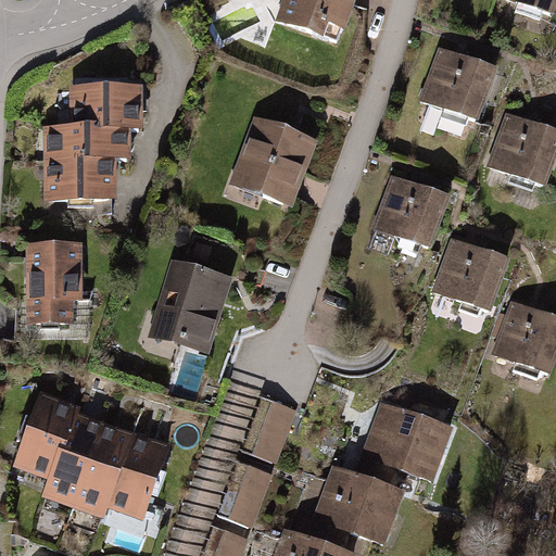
[(340,43),(356,0),(283,0),(277,20),(340,43)]
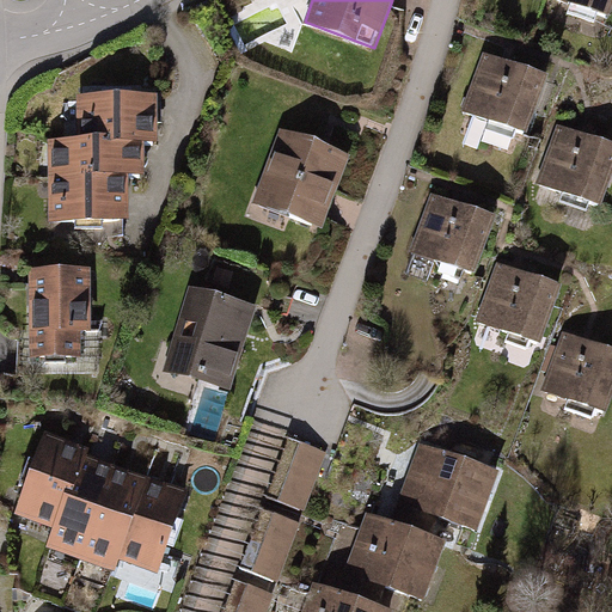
[(611,0),(560,0),(610,14),(611,7),(611,0)]
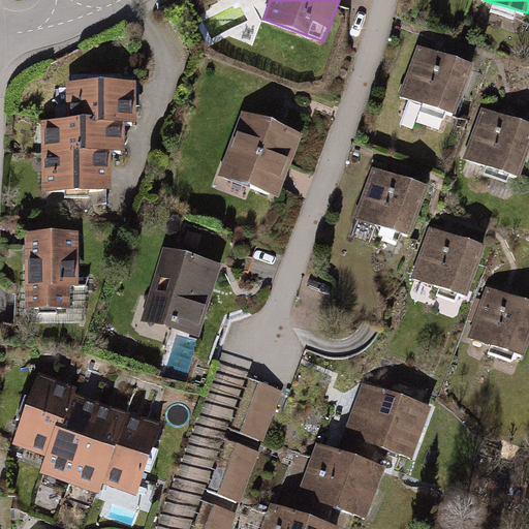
[(470,65),(421,47),(402,95),(453,114),(470,65)]
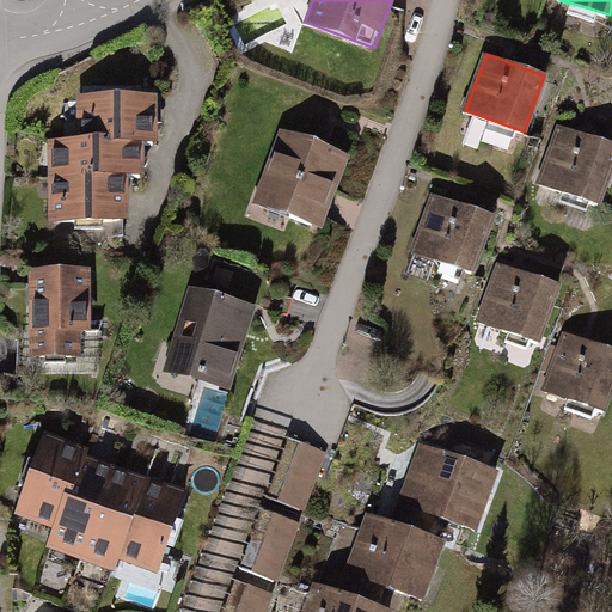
[(153,95),(80,97),(81,133),(47,134),(49,222),(130,221),(129,173),(142,173),(142,139),(153,139),(153,95)]
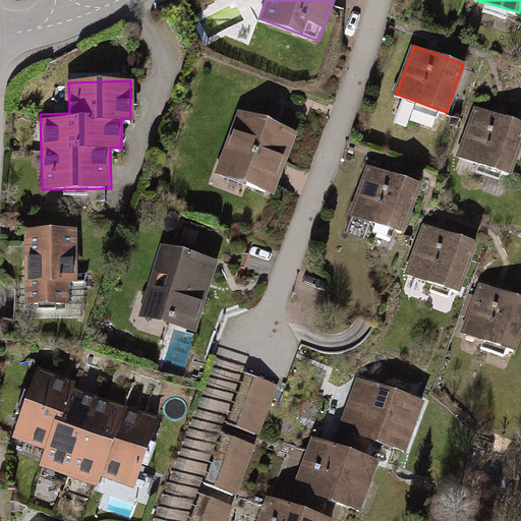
[(512,176),(520,149),(520,122),(474,107),(456,157),(512,176)]
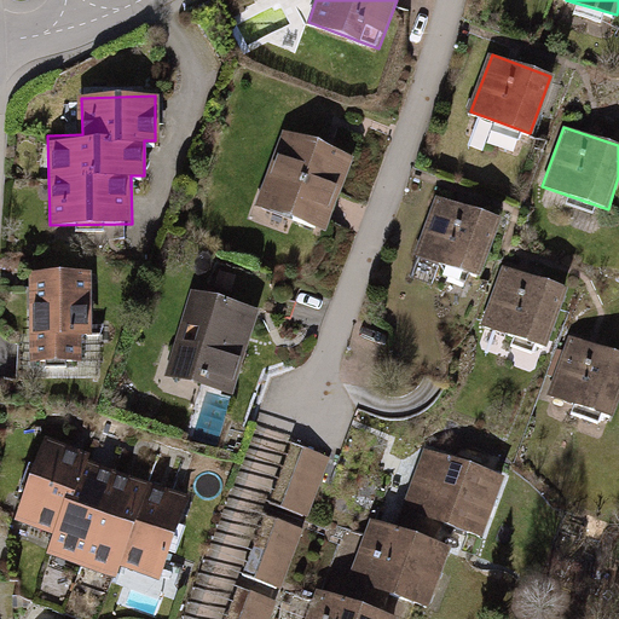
[(353,158),(282,133),(256,203),(328,229),(353,158)]
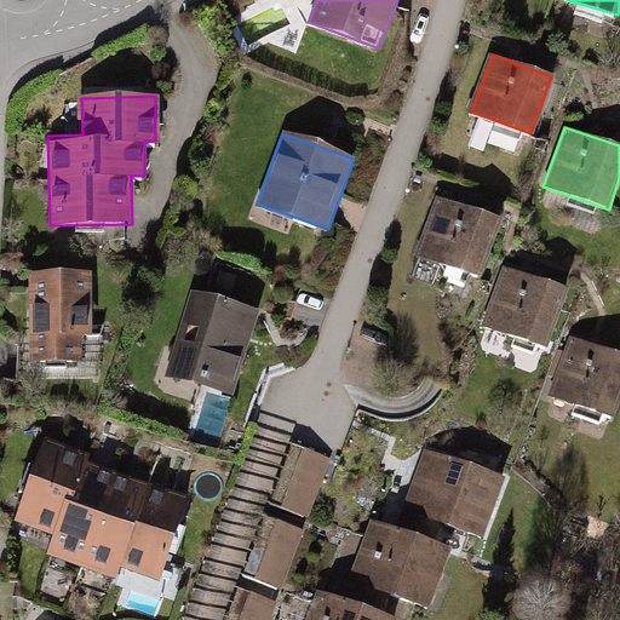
[(501,218),(440,196),(417,256),(481,277),(501,218)]
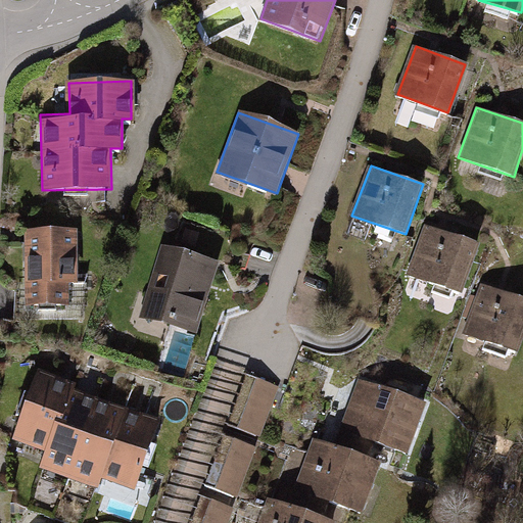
[(478,244),(426,227),(407,276),(463,292),(478,244)]
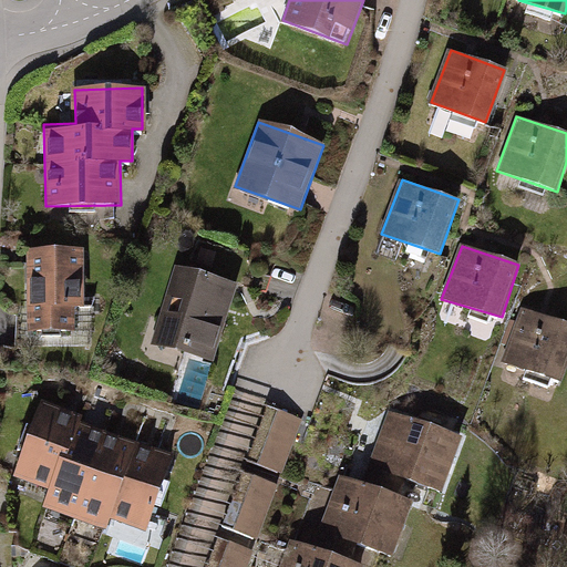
[(216,253),(202,248),(196,264),(212,267),(216,253)]
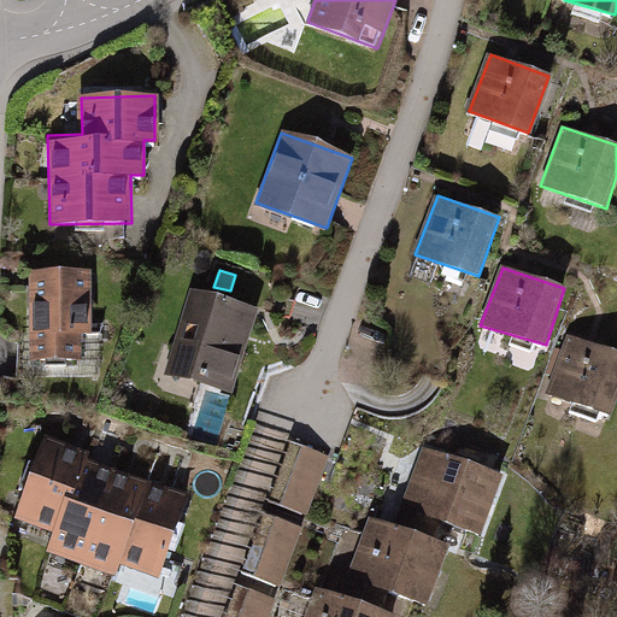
[(87,272),(30,272),(30,359),(77,359),(77,335),(87,335),(87,272)]
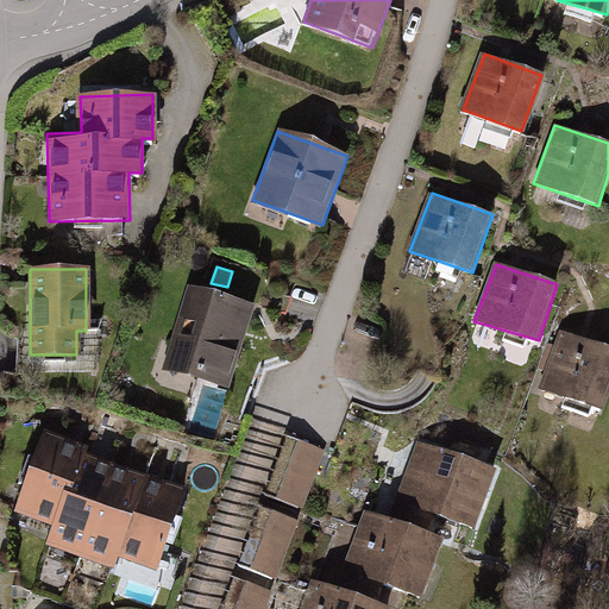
[(251,303),(187,283),(159,371),(223,391),(251,303)]
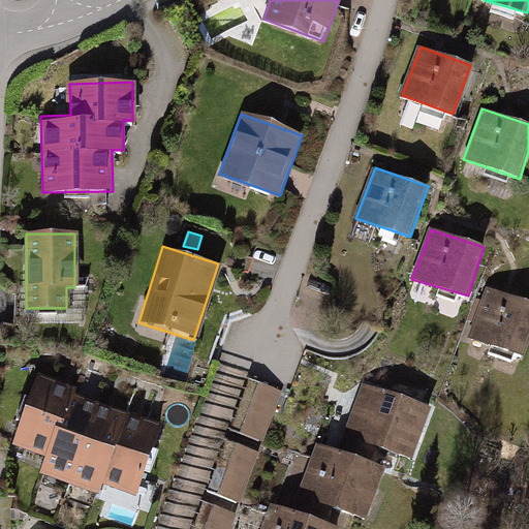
[(528,341),(528,301),(487,287),(469,337),(524,356),(528,341)]
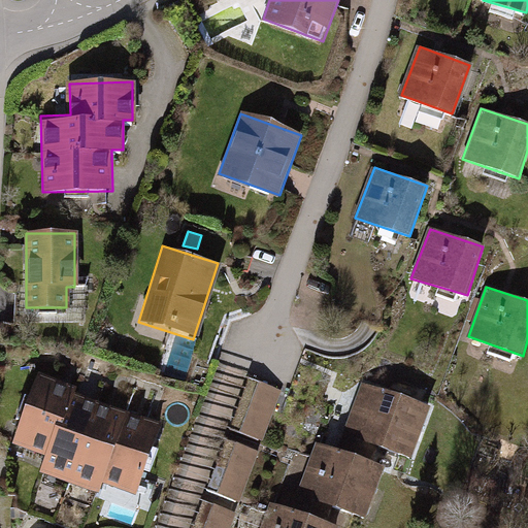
[(492,351),(487,365),(508,372),(514,358),(492,351)]
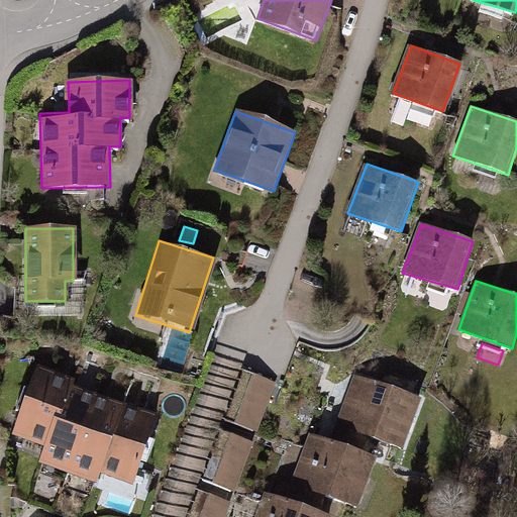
[(74,379),(38,365),(10,435),(46,449),(42,459),(91,479),(94,472),(130,486),(157,417),(72,384),(74,379)]
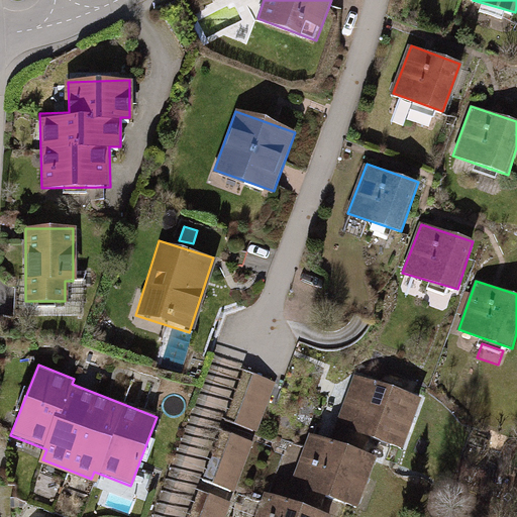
[(276,378),(253,370),(235,423),(257,430),(276,378)]
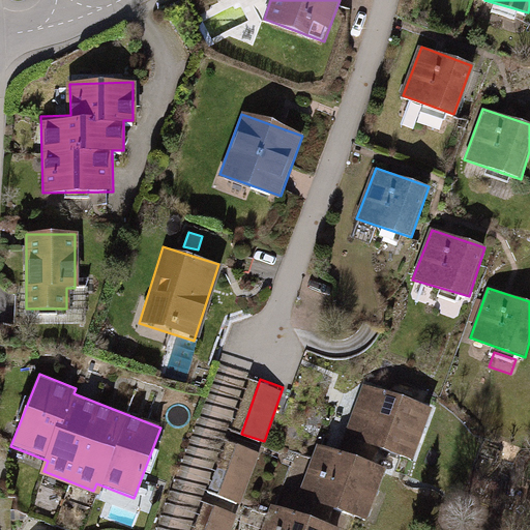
[(270,501),(259,529),(331,529),(333,524),(349,529),(354,516),(362,519),(380,469),(364,463),(372,443),(411,458),(430,408),(366,384),(342,451),(317,443),(292,509),(270,501)]
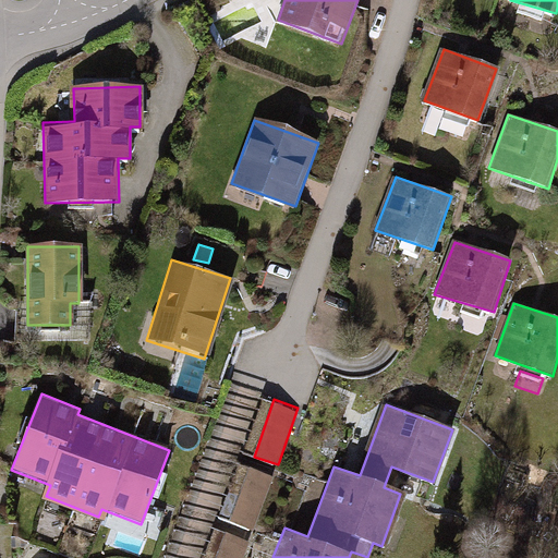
[(273,473),(249,464),(229,520),(253,529),(273,473)]
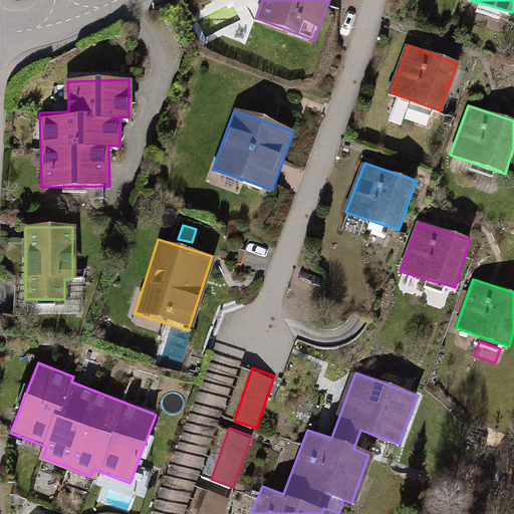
[(221,513),(226,500),(205,492),(197,513),(221,513)]
